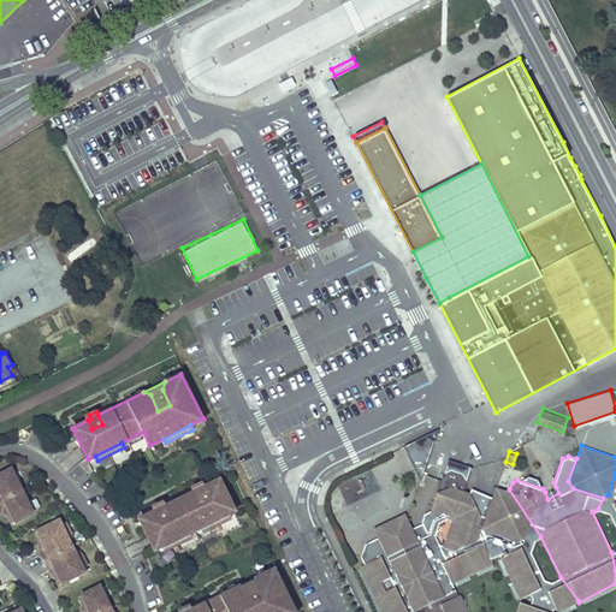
[(10,510),(7,514),(12,521),(34,510),(11,467),(0,471),(0,510),(9,506),(10,510)]
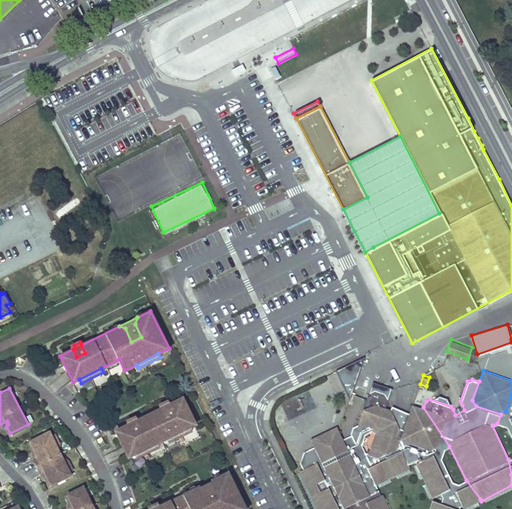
[(449,446),(423,407),(412,404),(404,428),(399,426),(390,408),(385,406),(388,398),(384,392),(375,389),(368,392),(357,423),(353,425),(351,433),(355,441),(346,445),(349,452),(325,464),(315,444),(303,450),(300,461),(303,467),(299,469),(319,508),(318,508),(390,508),(382,492),(381,493),(378,494),(377,490),(379,489),(376,483),(409,467),(407,462),(417,458),(419,460),(416,462),(432,496),(440,492),(441,496),(440,502),(431,499),(427,508),(460,508),(459,508),(459,506),(462,504),(463,507),(480,499),(466,480),(459,483),(452,481),(440,458),(444,448),(449,446)]
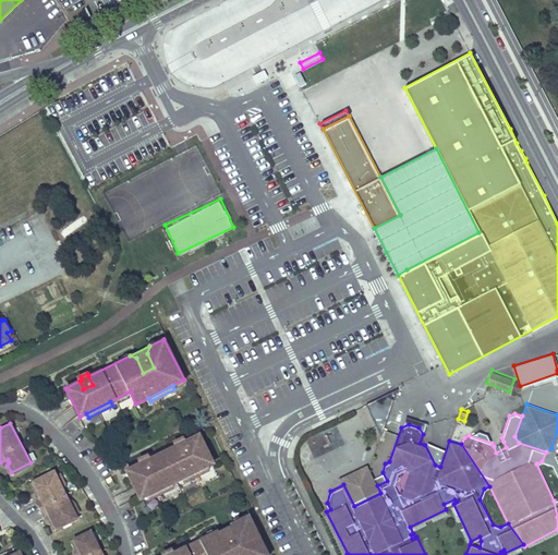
[(557,430),(552,448),(546,451),(542,461),(553,465),(557,477),(557,497),(554,501),(557,517),(557,430)]
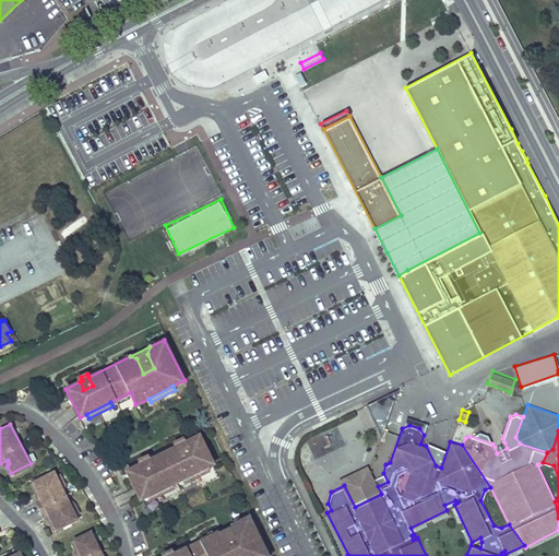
[(141,499),(146,496),(171,484),(182,478),(207,465),(213,463),(199,434),(186,440),(189,449),(180,453),(176,446),(150,459),(153,466),(144,472),(140,463),(127,471),(141,499)]
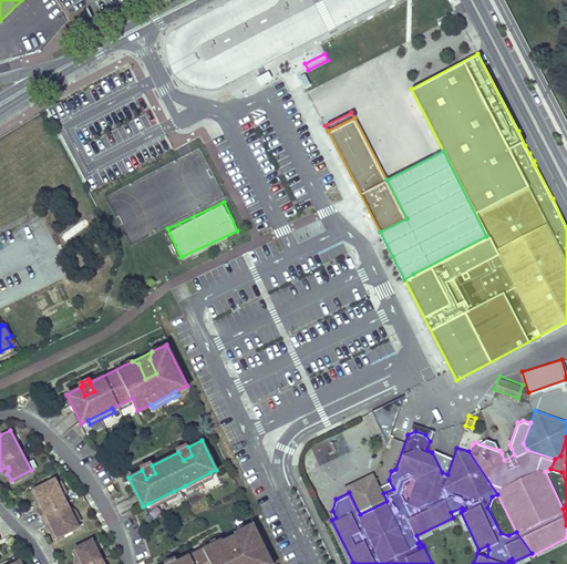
[(178,452),(183,460),(192,455),(188,447),(186,443),(179,447),(182,450),(178,452)]
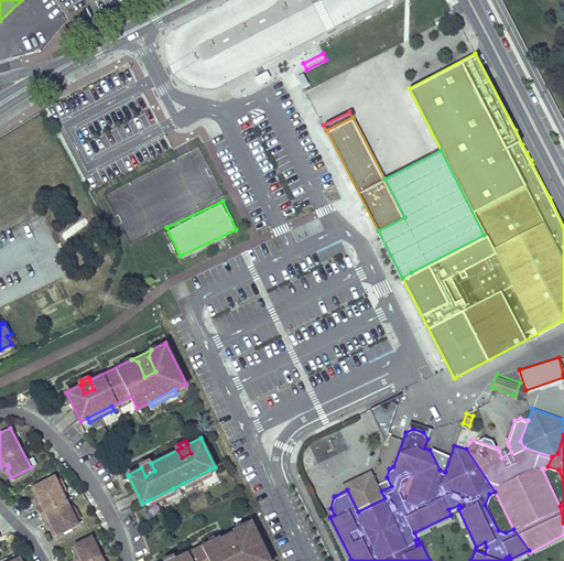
[(509,446),(499,451),(501,457),(511,452),(509,446)]
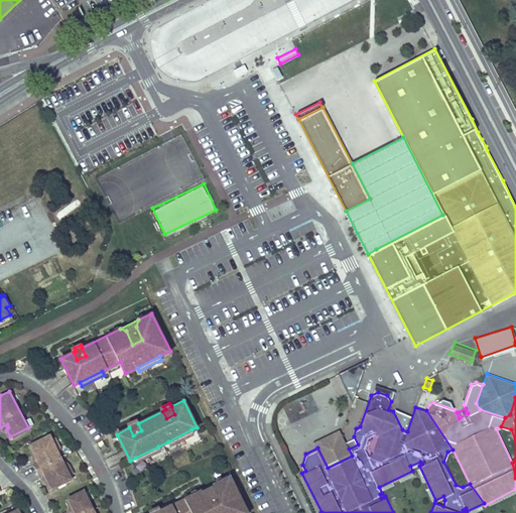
[(129,427),(133,435),(141,430),(138,423),(136,420),(130,423),(132,426),(129,427)]
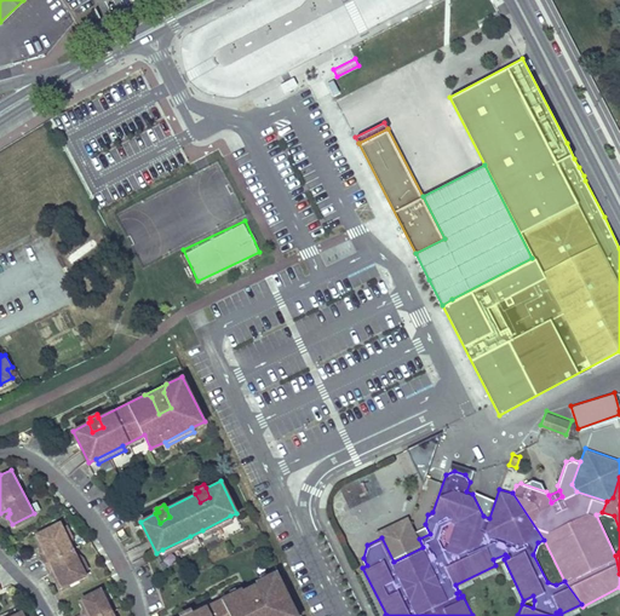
[(377,529),(382,537),(394,562),(423,547),(419,539),(414,529),(407,514),(377,529)]
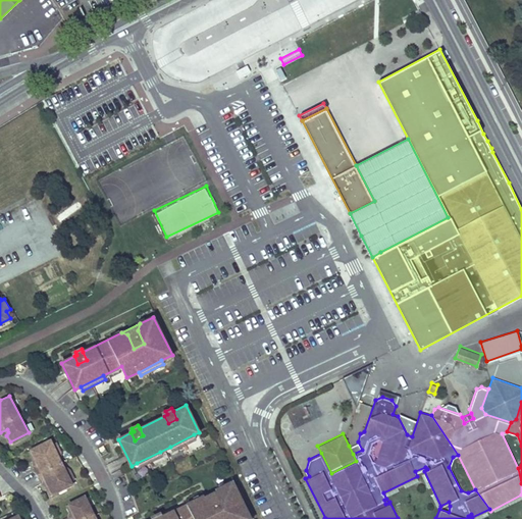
[(195,438),(194,434),(170,447),(172,450),(195,438)]
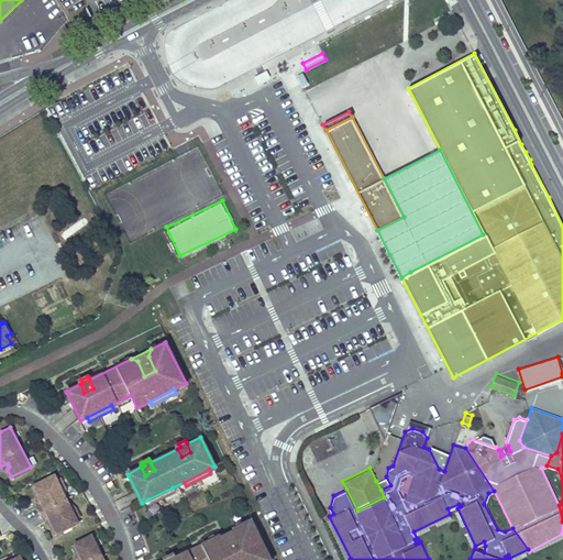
[(53,523),(51,524),(55,533),(78,522),(76,516),(72,507),(73,506),(73,505),(64,487),(64,486),(62,487),(57,479),(54,473),(31,485),(35,494),(37,493),(40,496),(37,497),(39,500),(35,502),(44,519),(47,518),(48,520),(51,519),(53,523)]
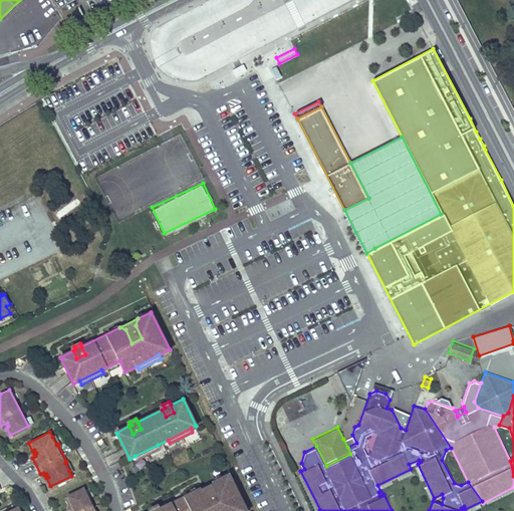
[(55,435),(52,437),(56,445),(58,444),(58,445),(60,444),(55,435)]
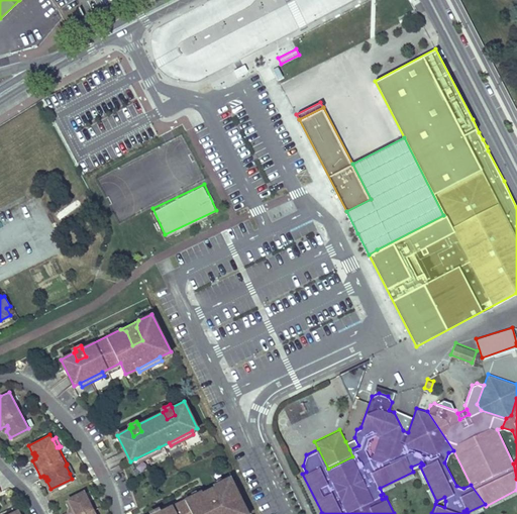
[(354,437),(345,441),(349,449),(358,445),(354,437)]
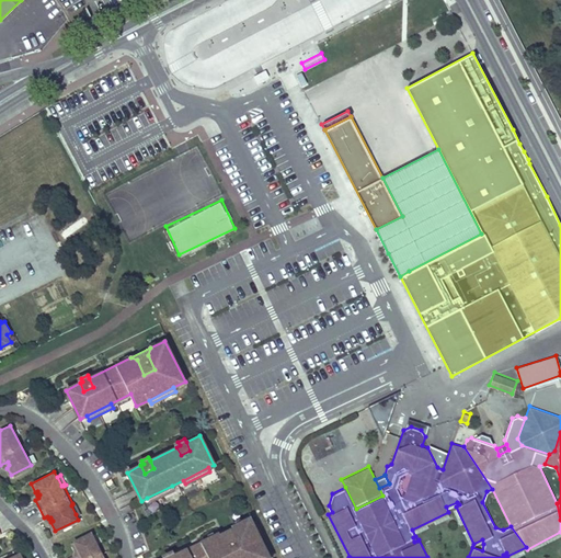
[(174,489),(172,486),(147,498),(149,502),(174,489)]
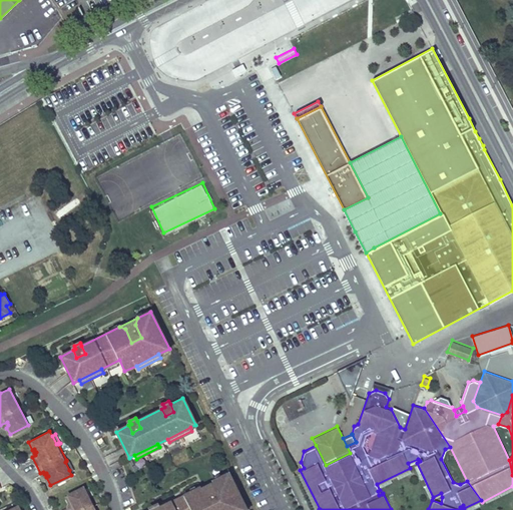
[(66,460),(66,461),(65,462),(69,470),(73,468),(68,459),(66,460)]
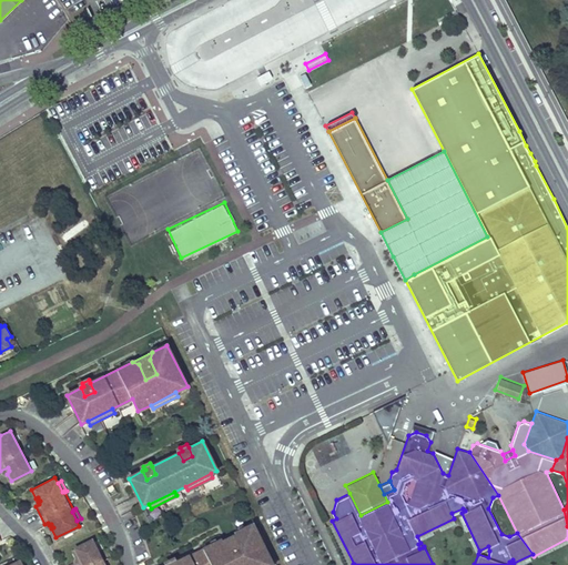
[(273,564),(253,524),(237,532),(235,538),(243,553),(232,558),(224,544),(217,542),(176,562),(178,564),(273,564)]
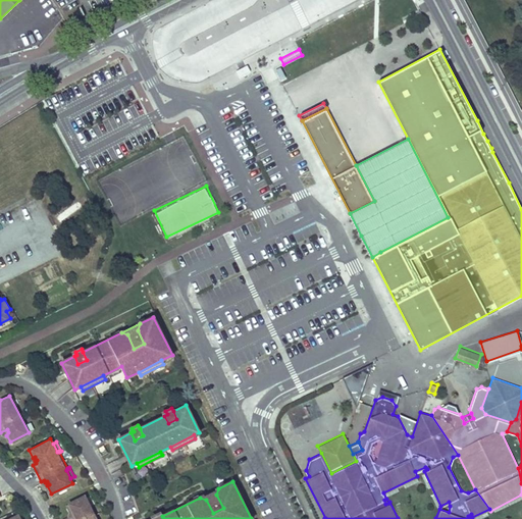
[(218,488),(200,498),(206,500),(213,513),(223,508),(216,495),(218,488)]
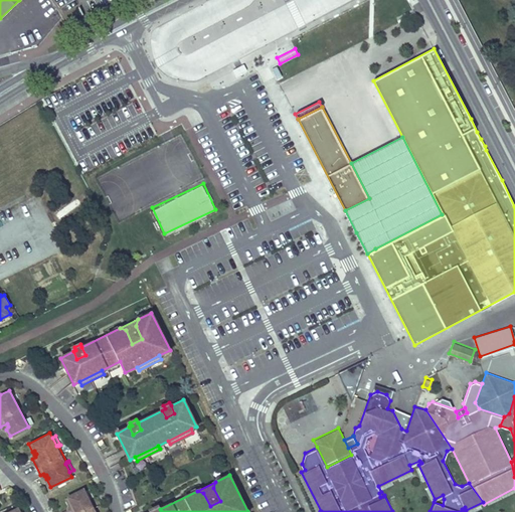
[(95,511),(83,488),(65,497),(68,504),(72,504),(73,506),(61,511),(95,511)]
